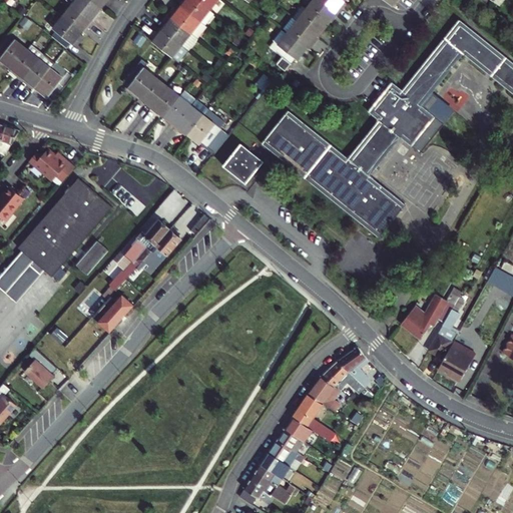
[(66,0),(72,4),(93,21),(99,14),(97,13),(101,8),(90,0),(66,0)]
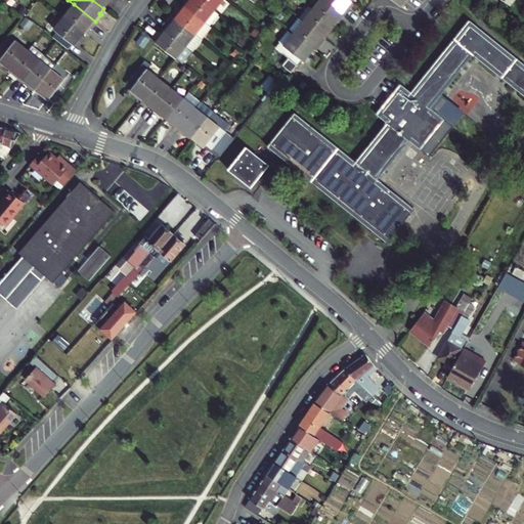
[(92,0),(103,8),(110,0),(92,0)]
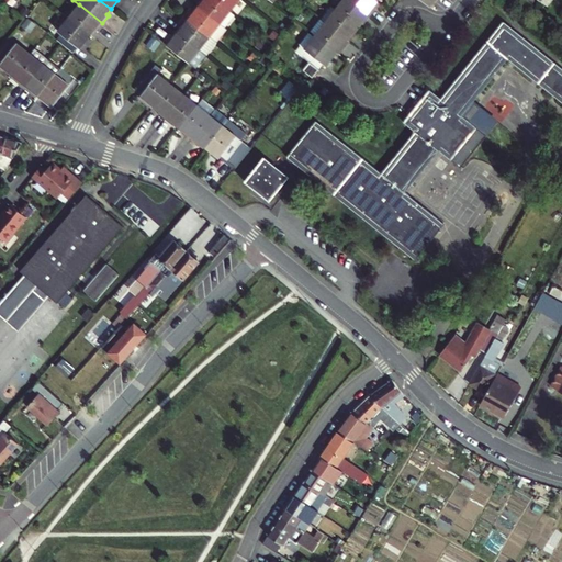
[(200,0),(197,4),(221,23),(231,10),(217,0),(200,0)]
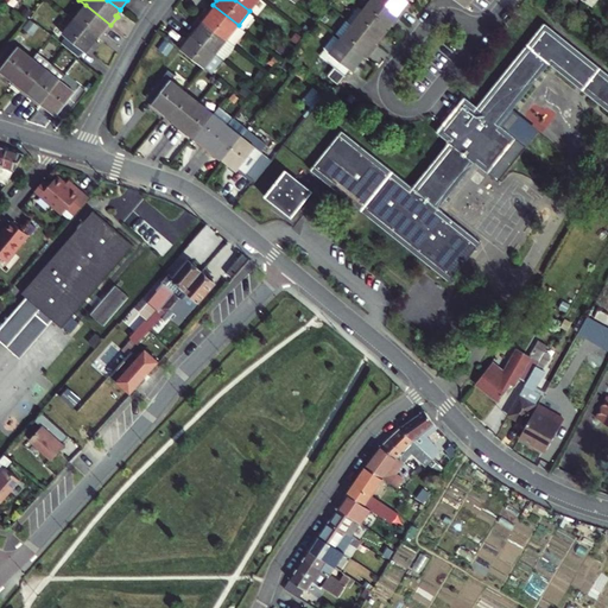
[(235,0),(249,11),(258,0),(235,0)]
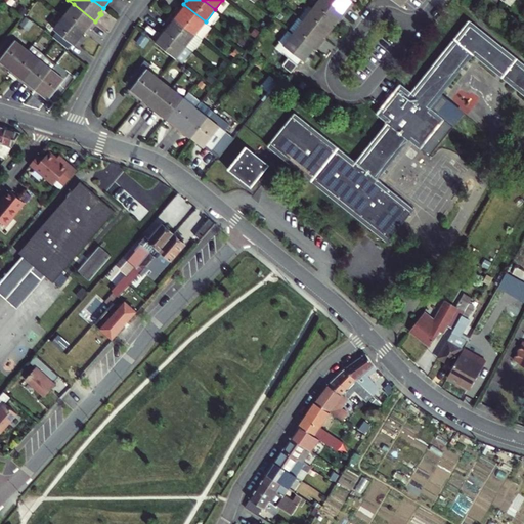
[(326,0),(318,0),(312,8),(333,25),(337,19),(338,20),(344,13),(326,0)]
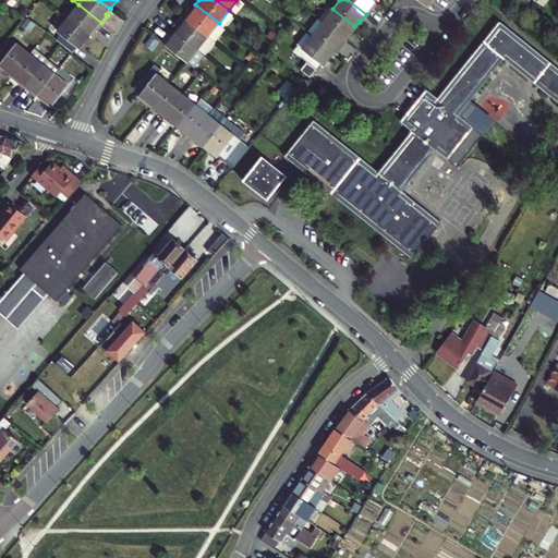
[(375,0),(374,0),(348,0),(366,14),(373,7),(371,4),(375,0)]
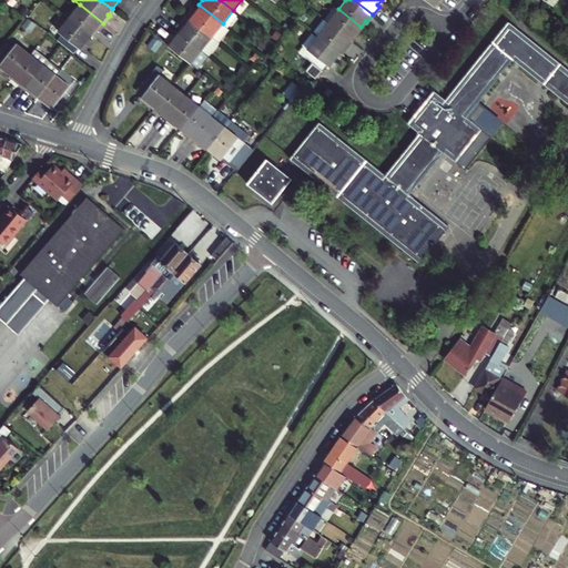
[(80,4),(69,18),(91,36),(94,30),(97,32),(103,23),(80,4)]
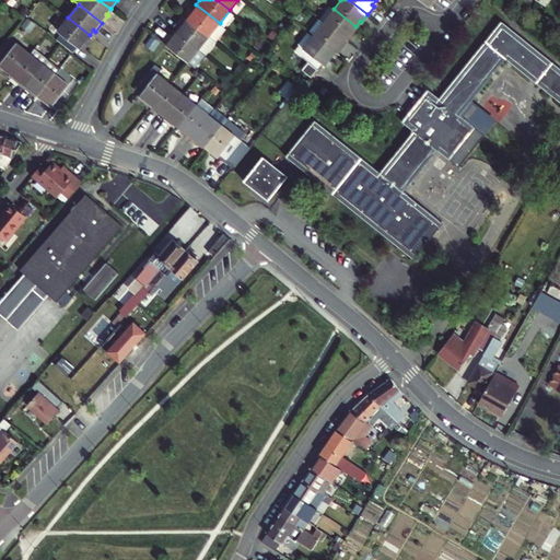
[(187,19),(216,42),(226,28),(220,23),(196,4),(189,13),(191,14),(187,19)]
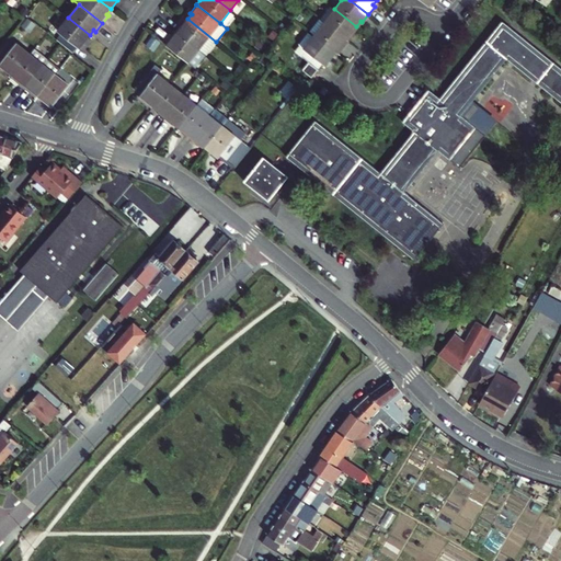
[(324,22),(347,41),(354,32),(352,31),(356,26),(334,9),(331,6),(320,19),(324,22)]
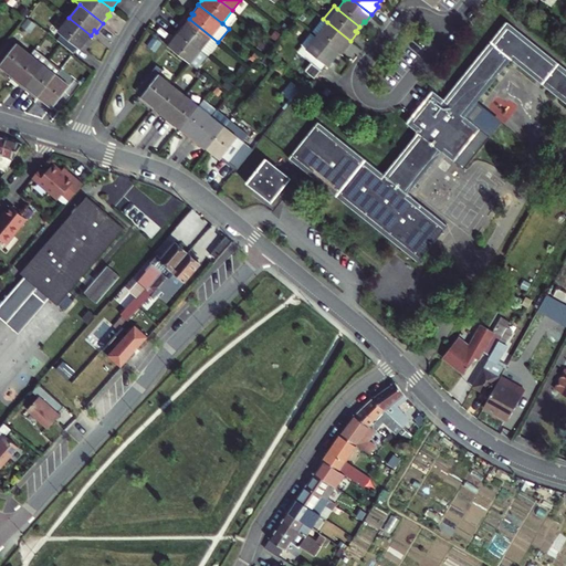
[(24,8),(19,13),(25,19),(28,16),(30,12),(24,8)]
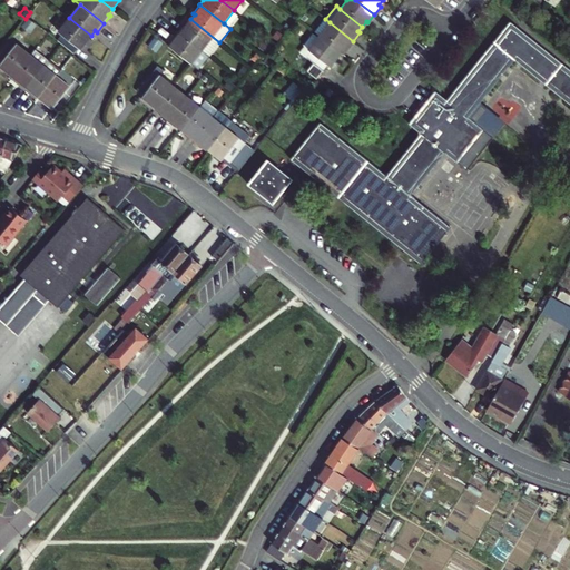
[(60,42),(74,53),(79,48),(80,49),(91,36),(69,18),(58,31),(61,33),(57,39),(60,42)]
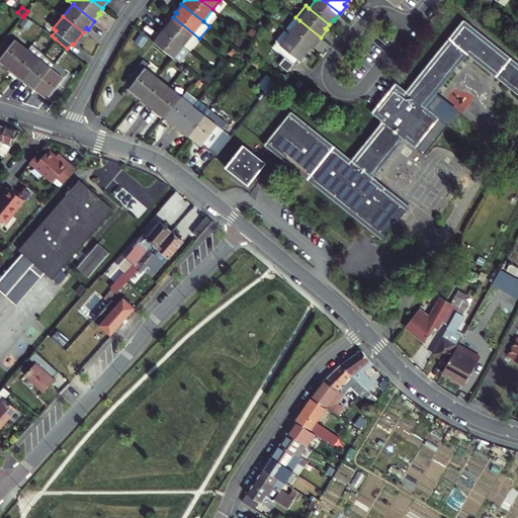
[(168,20),(162,27),(184,46),(190,50),(199,38),(173,17),(170,21),(168,20)]
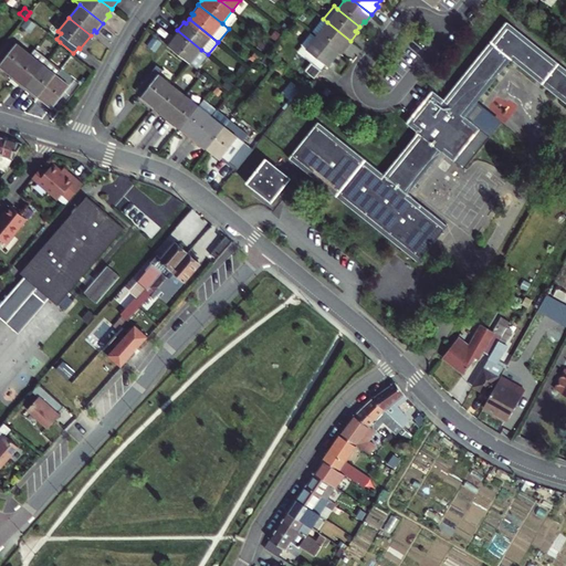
[(448,226),(409,195),(442,153),(464,169),(490,137),(481,129),(465,116),(478,102),(512,60),(565,102),(565,69),(506,21),(443,100),(431,91),(406,123),(418,133),(384,174),(317,121),(289,157),(419,262),(448,226)]
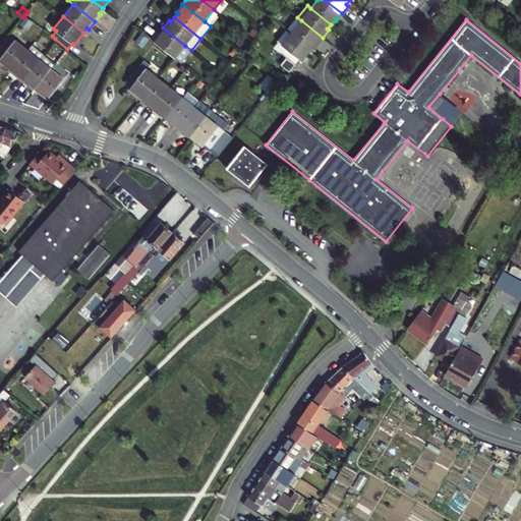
[(301,20),(291,32),(311,48),(315,44),(316,45),(323,38),(301,20)]
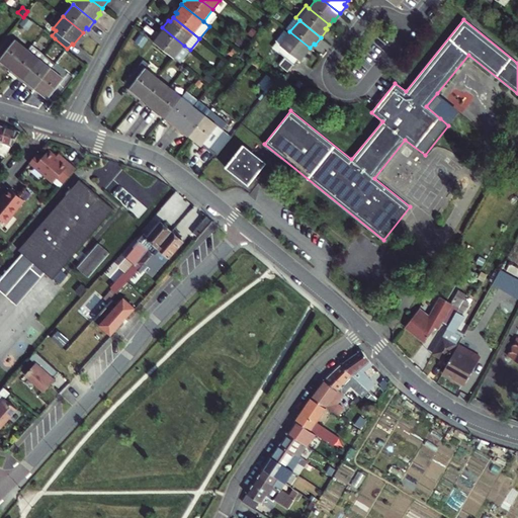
[(184,46),(162,27),(156,35),(158,36),(154,41),(174,58),(177,60),(180,62),(190,50),(184,46)]
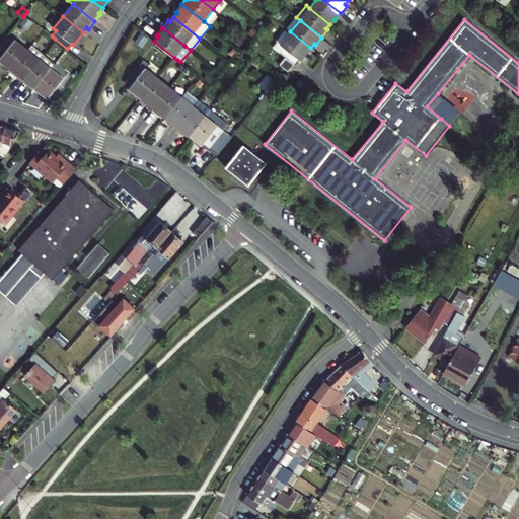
[(301,60),(310,48),(290,31),(276,50),(283,56),(285,57),(294,64),(295,65),(299,59),(301,60)]
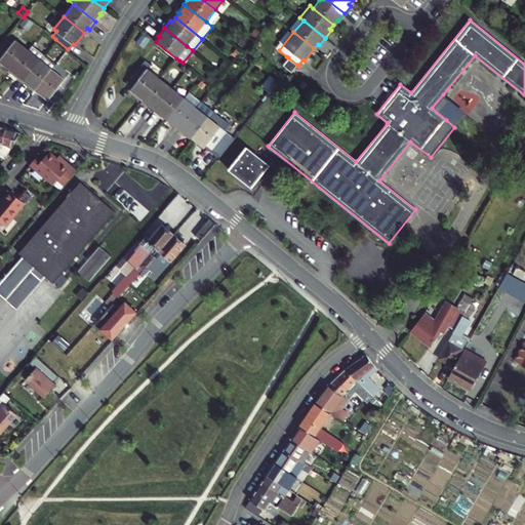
[(0,47),(0,57),(1,58),(0,58),(0,59),(11,70),(28,49),(15,40),(13,43),(7,39),(0,47)]
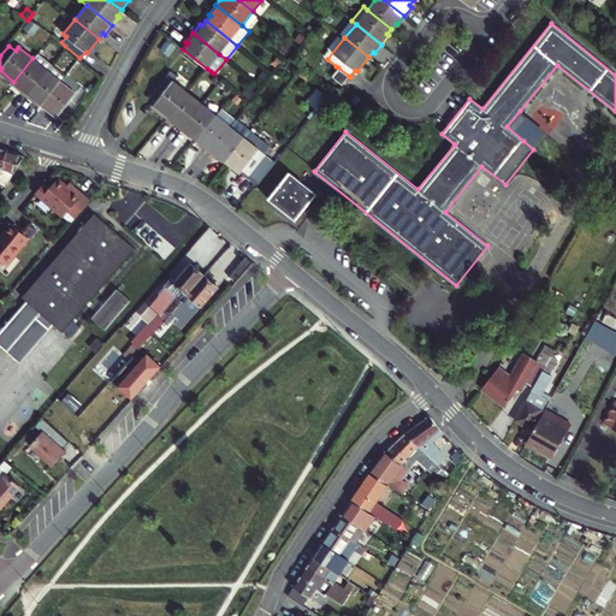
[(27,95),(47,70),(33,58),(13,82),(19,87),(17,88),(27,95)]
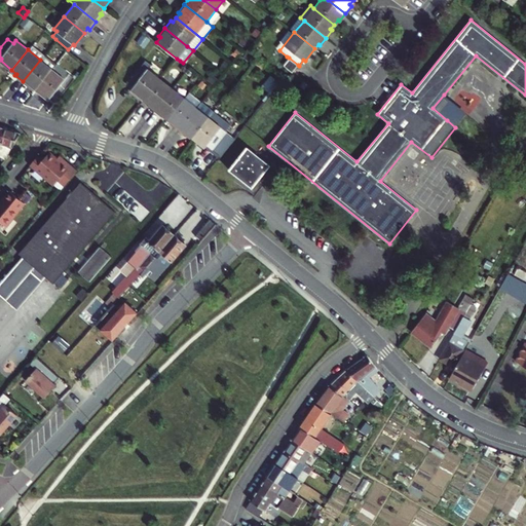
[(233,61),(238,54),(234,50),(228,58),(233,61)]
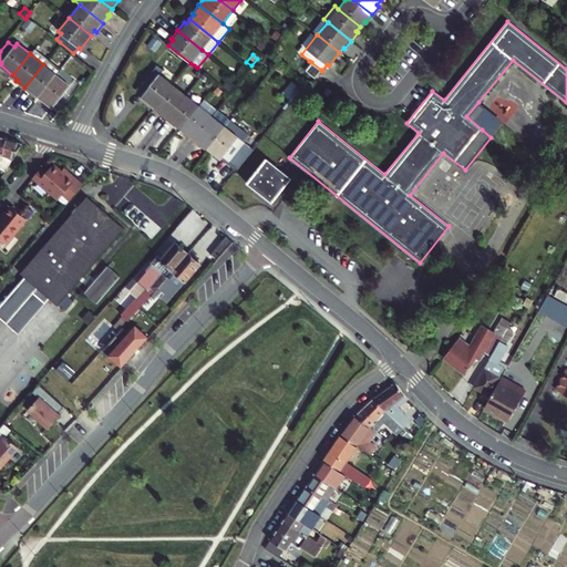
[(316,78),(321,70),(311,62),(306,70),(316,78)]
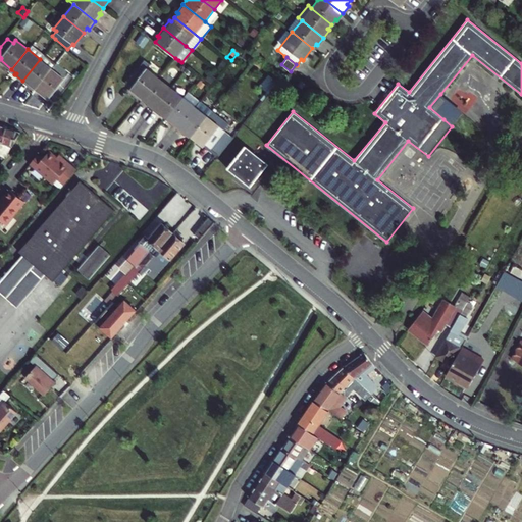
[(175,58),(170,63),(174,66),(178,60),(175,58)]
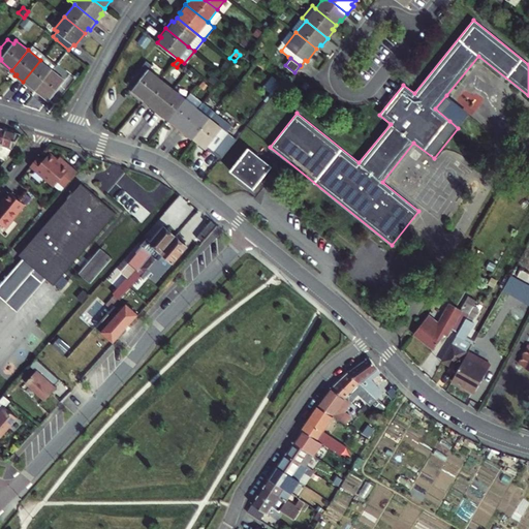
[(32,86),(36,90),(53,69),(40,60),(23,82),(30,88),(32,86)]
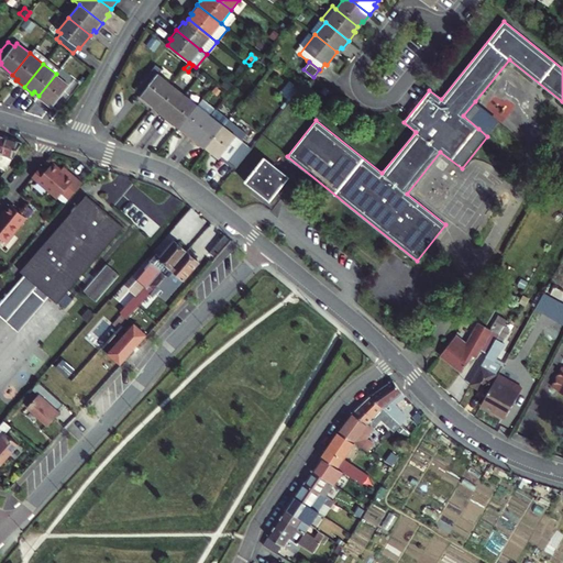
[(141,95),(154,106),(172,84),(158,73),(162,68),(156,64),(135,88),(142,94),(141,95)]
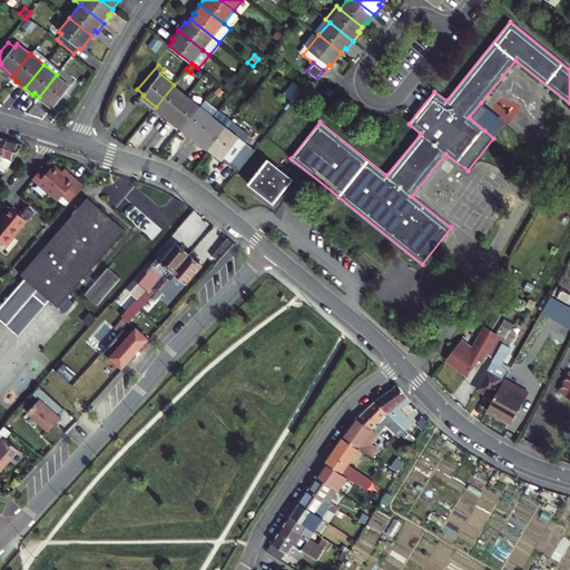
[(57,75),(39,97),(52,108),(55,106),(60,110),(74,94),(76,90),(70,87),(57,75)]
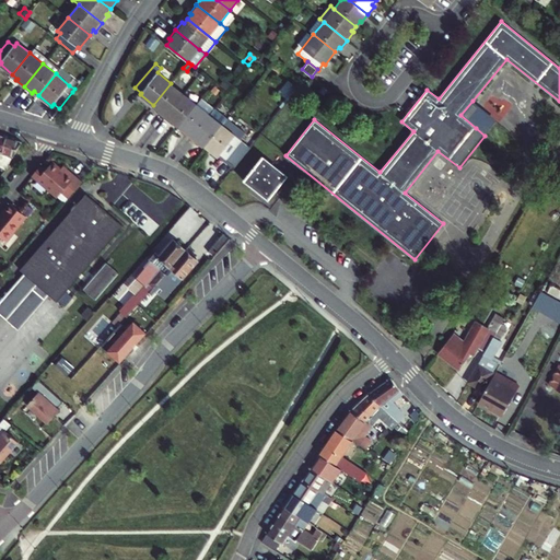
[(183,93),(171,83),(153,105),(158,108),(155,111),(164,117),(183,93)]
